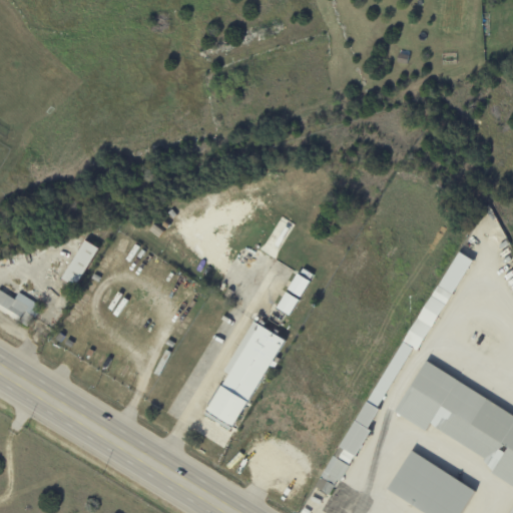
[(75,288),(98,248),(85,240),(62,280),(75,288)]
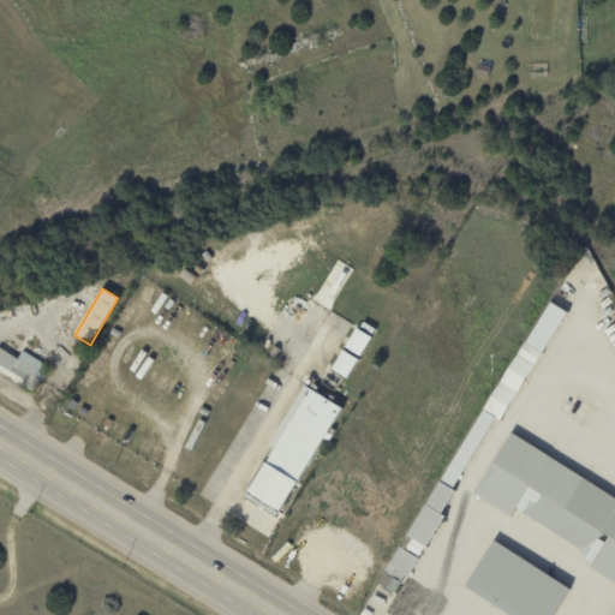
[(375,329),(359,322),(346,348),(363,356),(375,329)]
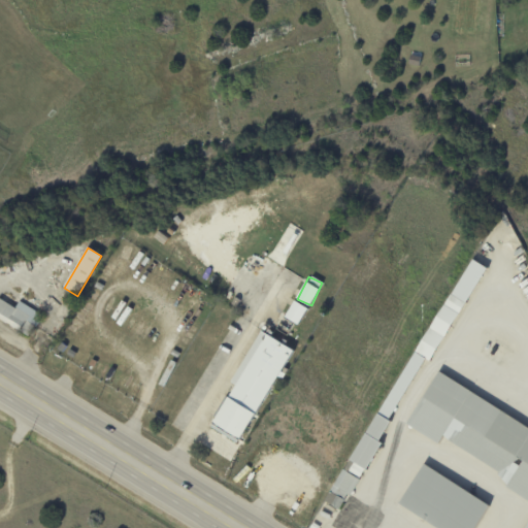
[(19,301),(15,308),(0,299),(0,320),(30,337),(42,315),(19,301)]
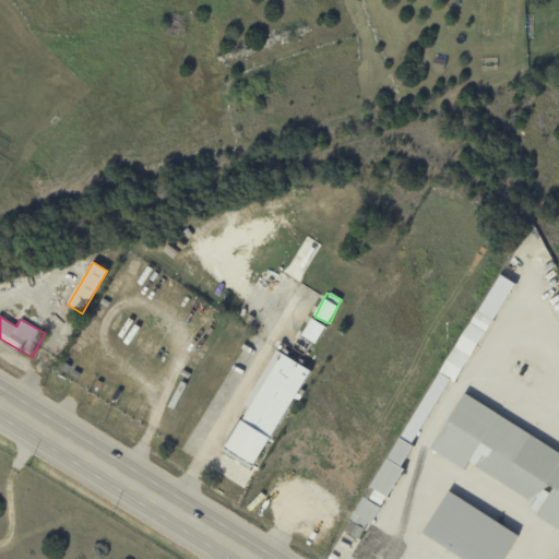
[(301,335),(316,344),(325,326),(311,319),(301,335)]
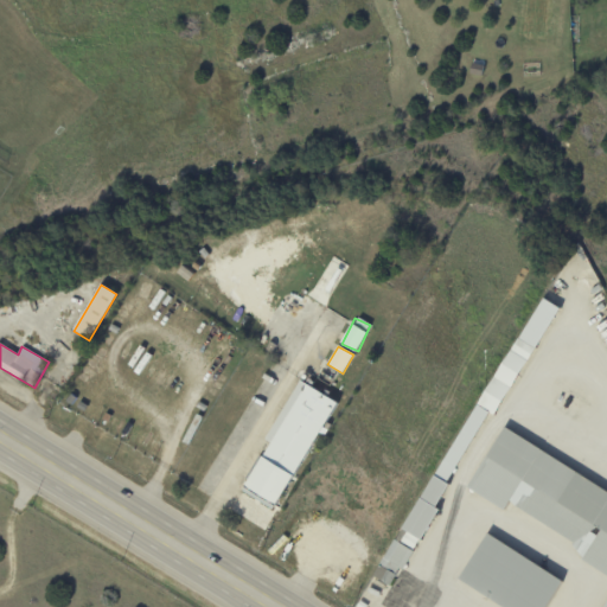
[(267,440),(269,441),(242,493),(275,511),(318,430),(323,434),(339,402),(298,381),(267,440)]
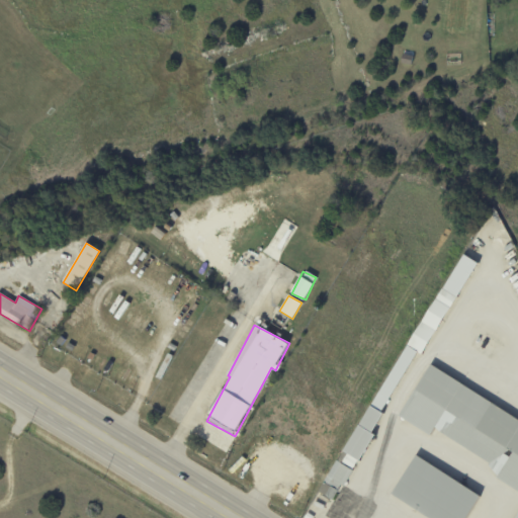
[(397,414),(517,490),(517,420),(428,364),(397,414)]
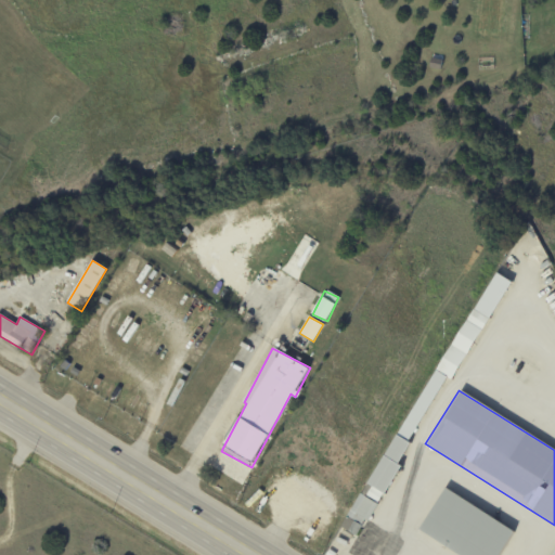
[(441,488),(514,533),(500,554),(456,554),(415,529),(441,488)]
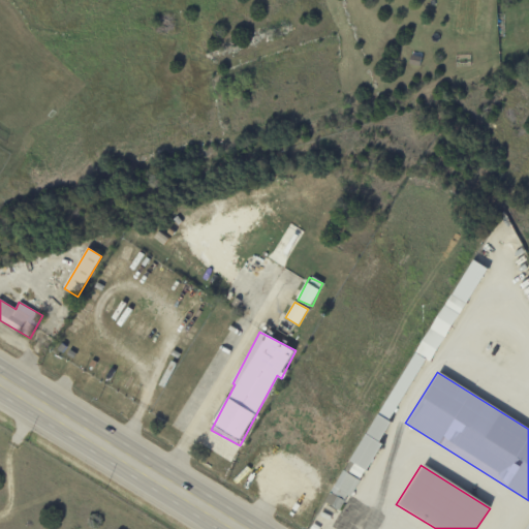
[(340,511),(359,479),(342,470),(324,502),(340,511)]
